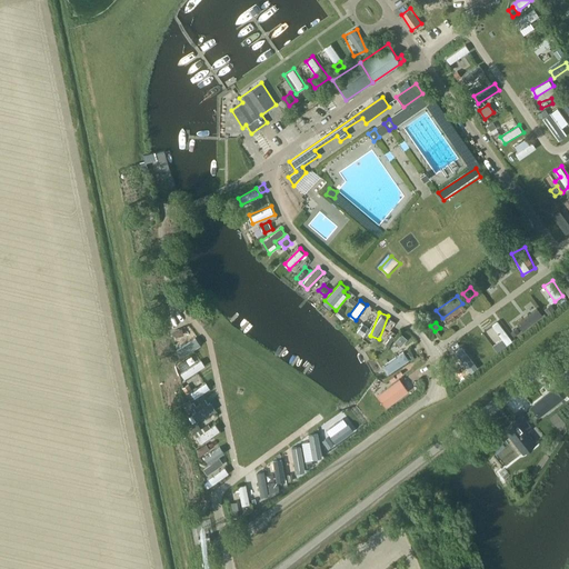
[(362,323),(357,331),(362,336),(368,328),(362,323)]
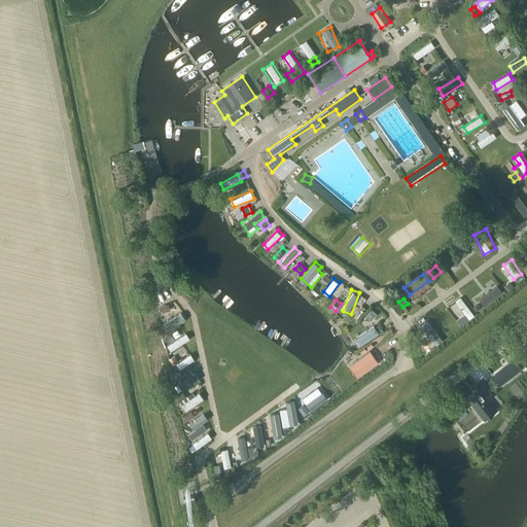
[(168,304),(161,307),(163,313),(170,311),(168,304)]
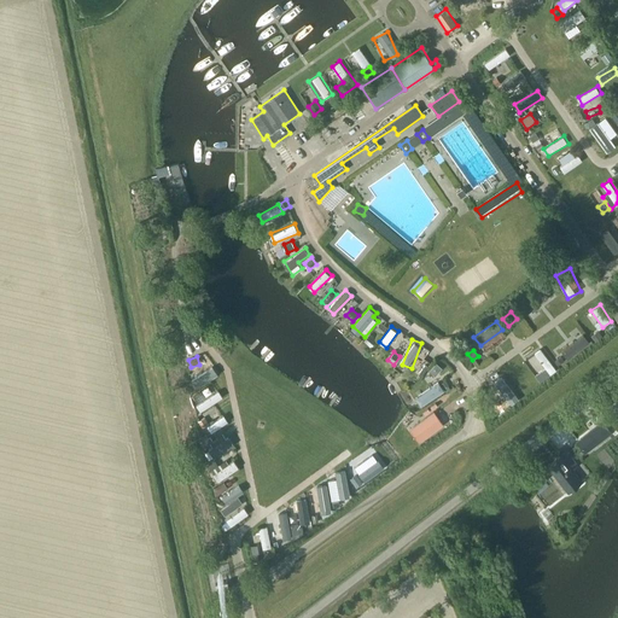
[(214,367),(191,377),(196,386),(219,377),(214,367)]
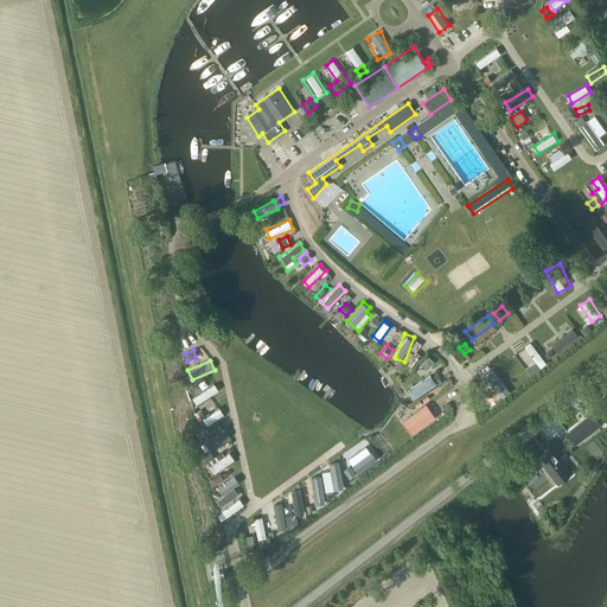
[(530,375),(540,368),(535,362),(529,366),(530,368),(528,370),(530,375)]
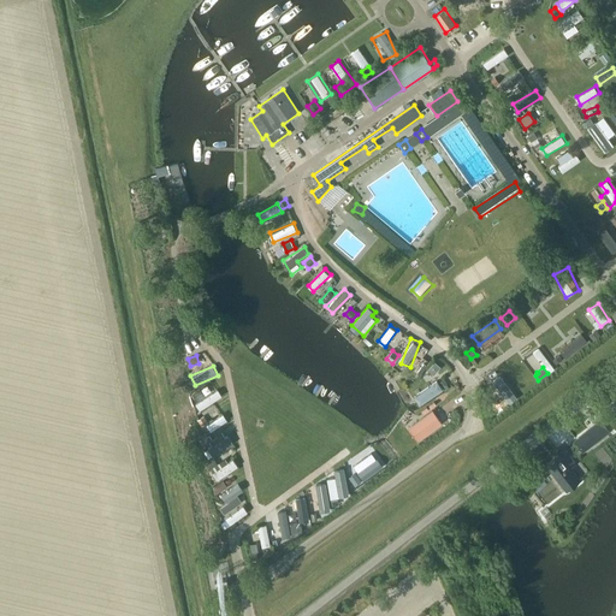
[(419,403),(444,391),(439,381),(414,394),(419,403)]
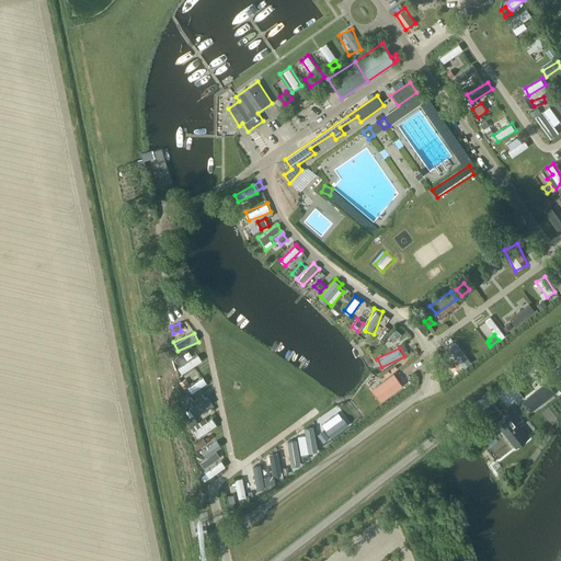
[(182,355),(174,359),(178,366),(185,361),(182,355)]
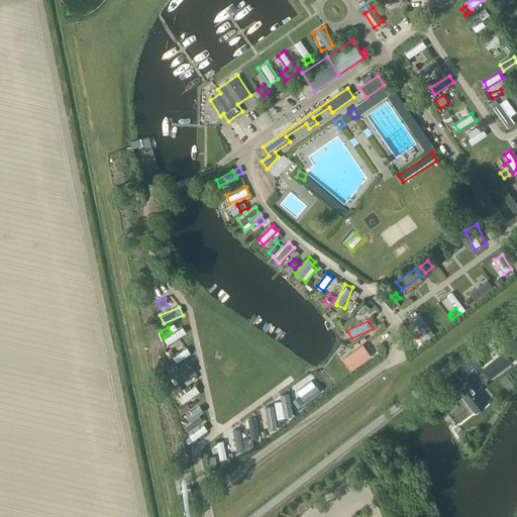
[(183,339),(172,343),(175,349),(185,345),(183,339)]
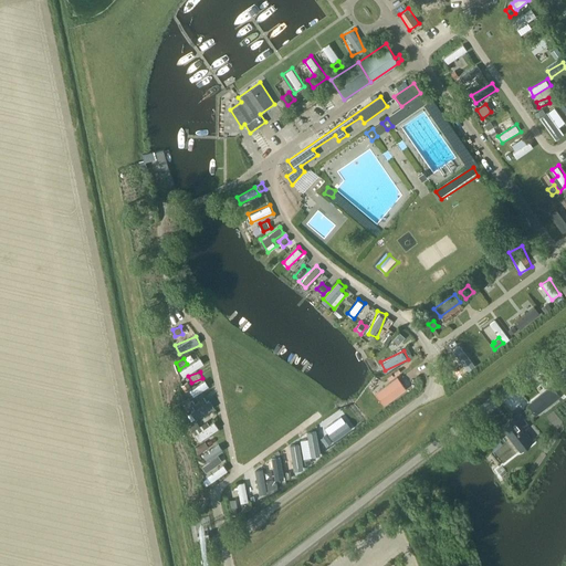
[(190,390),(195,396),(209,385),(205,379),(190,390)]
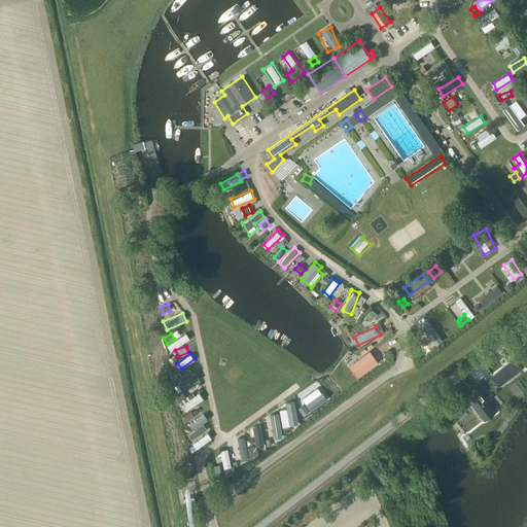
[(169,359),(172,364),(178,361),(174,355),(169,359)]
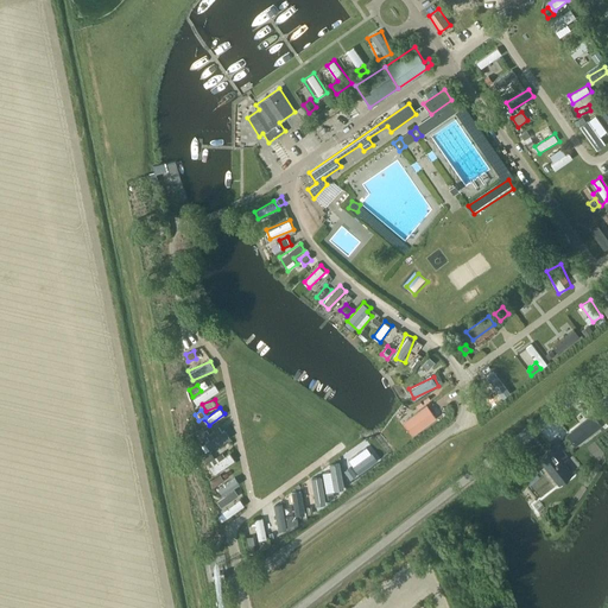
[(578,426),(587,437),(602,426),(593,415),(578,426)]
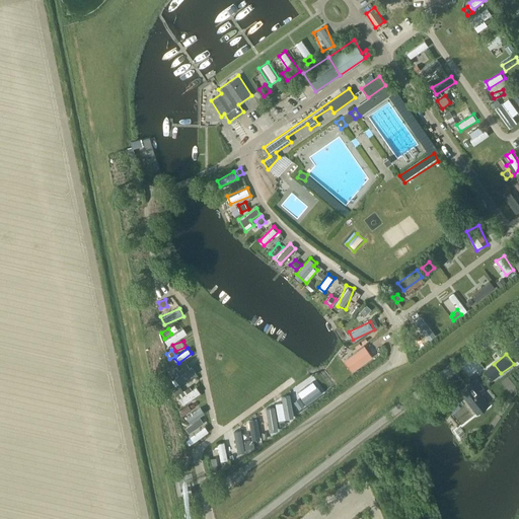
[(179,372),(176,367),(169,371),(173,376),(179,372)]
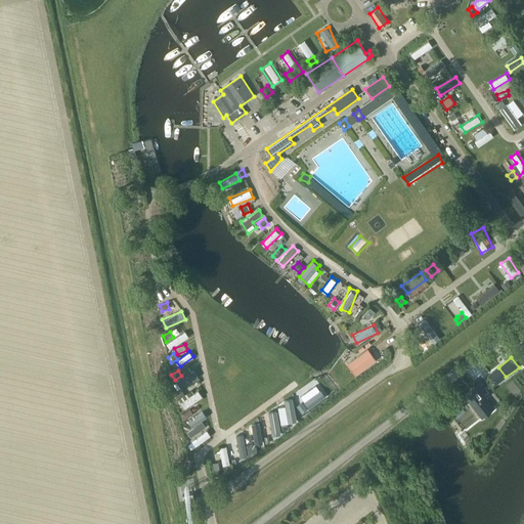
[(481,418),(493,408),(485,398),(490,394),(481,383),(464,396),(481,418)]
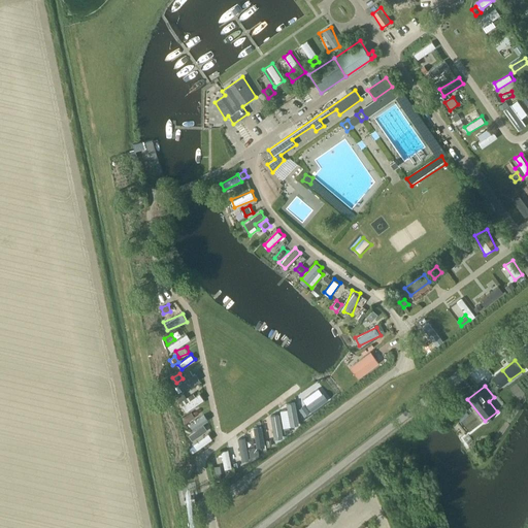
[(187,411),(205,400),(200,392),(189,399),(185,392),(177,396),(187,411)]
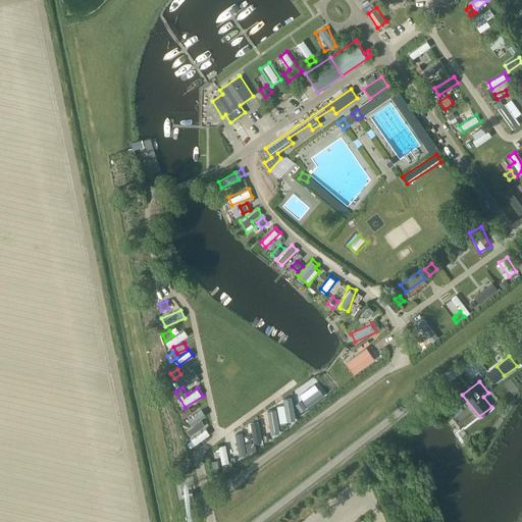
[(322,397),(317,389),(312,394),(308,388),(296,397),(305,409),(322,397)]
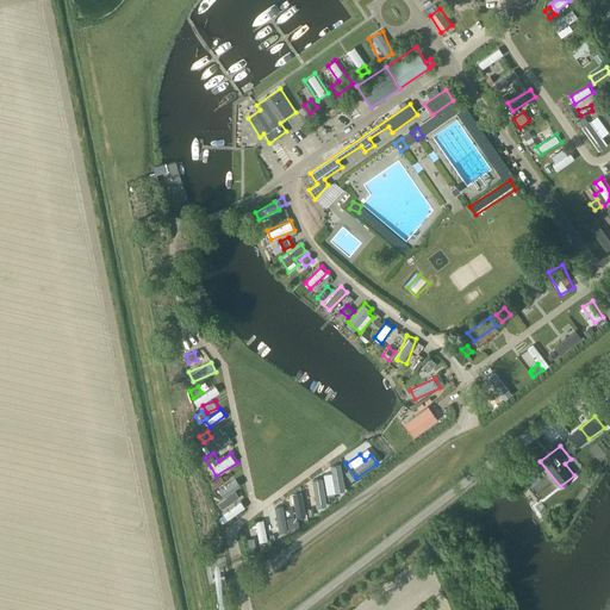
[(528,481),(540,473),(533,465),(522,473),(528,481)]
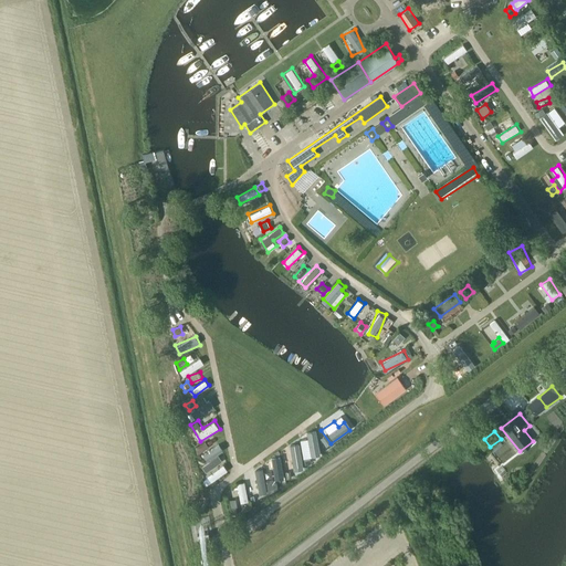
[(310,435),(313,453),(321,452),(317,433),(310,435)]
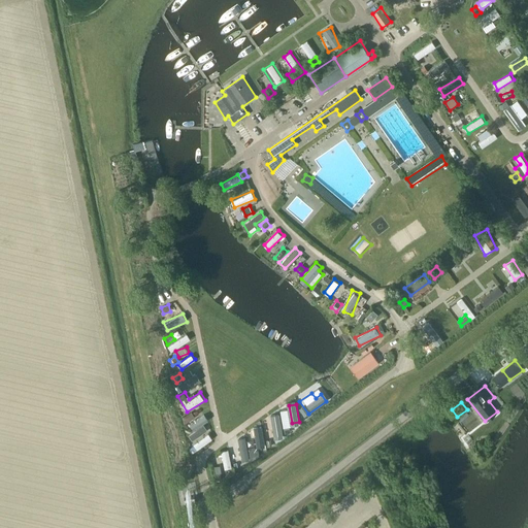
[(194,418),(191,411),(183,418),(184,425),(194,418)]
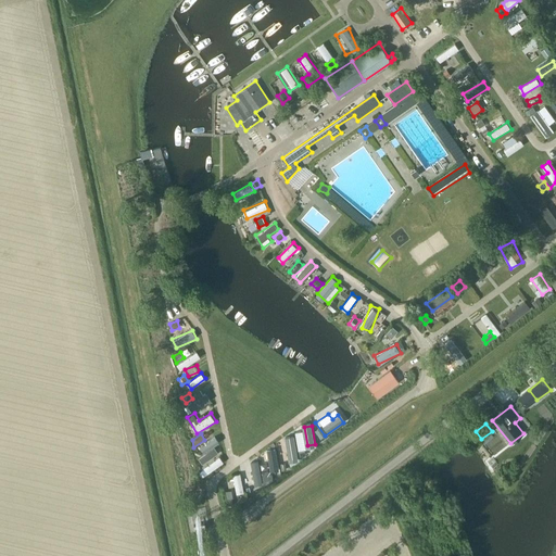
[(206,451),(220,442),(216,436),(202,444),(206,451)]
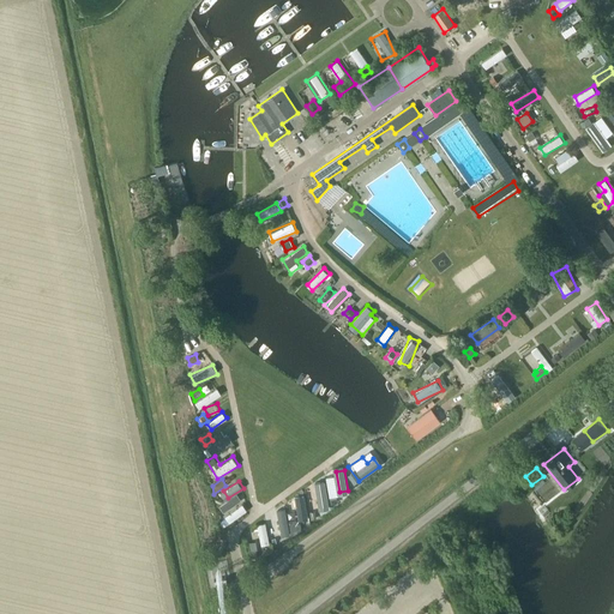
[(327,481),(318,481),(319,506),(327,506),(327,481)]
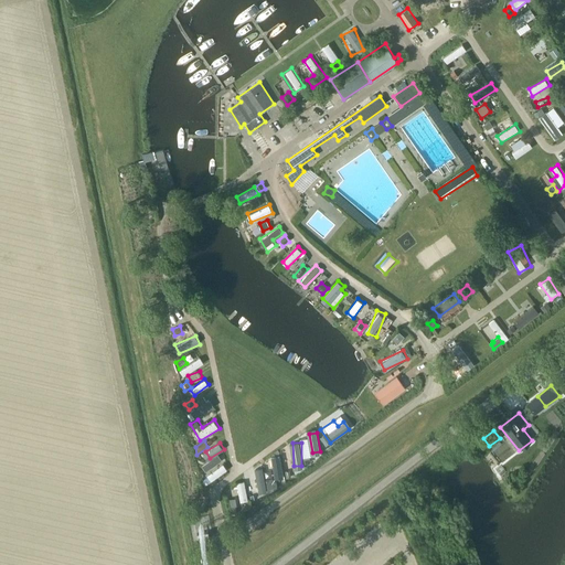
[(269,479),(284,477),(280,455),(273,456),(274,465),(267,466),(269,479)]
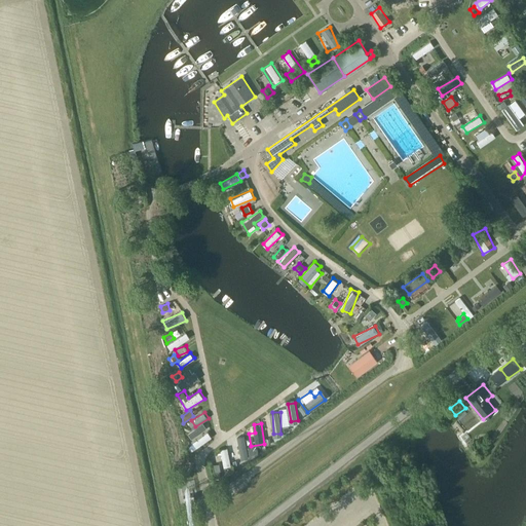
[(246,436),(238,436),(240,453),(247,453),(246,436)]
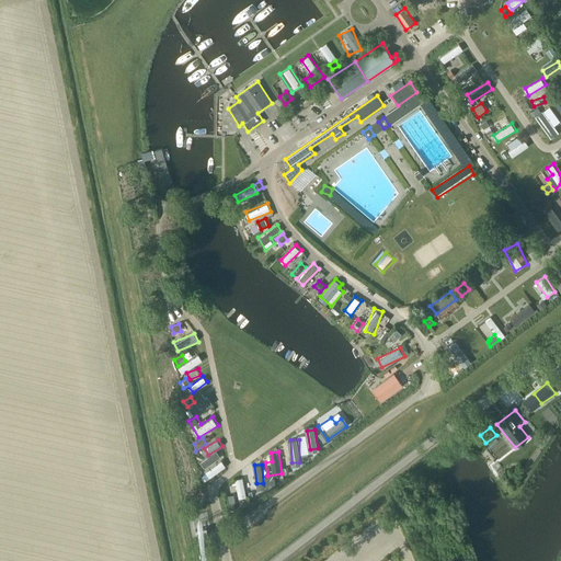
[(236,478),(238,499),(247,497),(243,477),(236,478)]
